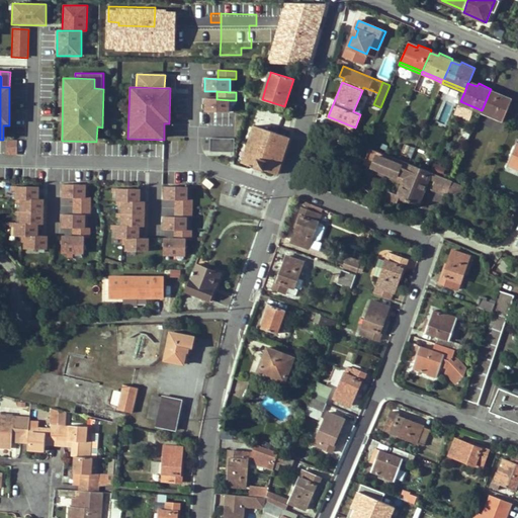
[(482,110),(491,114),(504,119),(507,111),(513,98),(500,92),(499,95),(490,91),(482,110)]
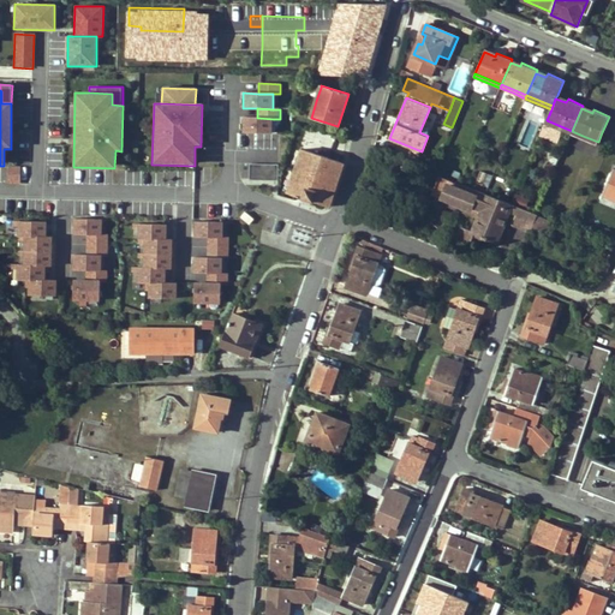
[(257,118),(243,118),(242,133),(272,135),(273,119),(257,118)]
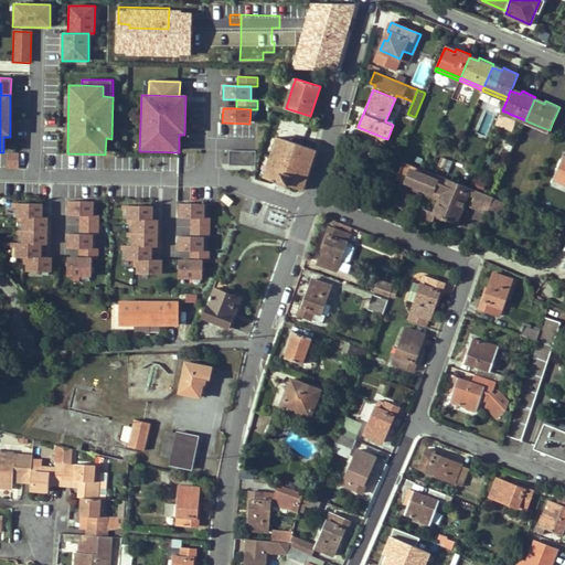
[(518,117),(502,110),(498,121),(513,128),(518,117)]
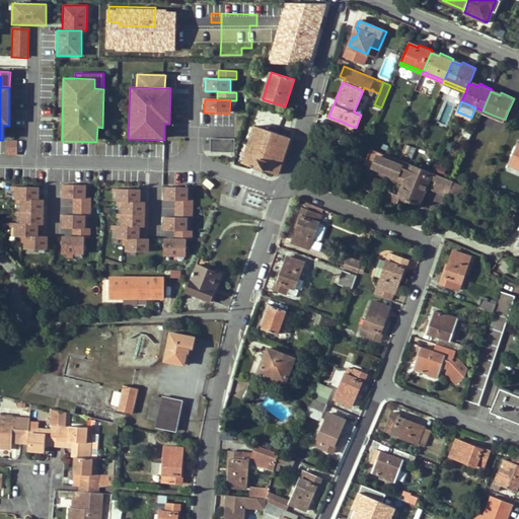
[(505,120),(492,115),(483,110),(482,113),(504,122),(505,120)]
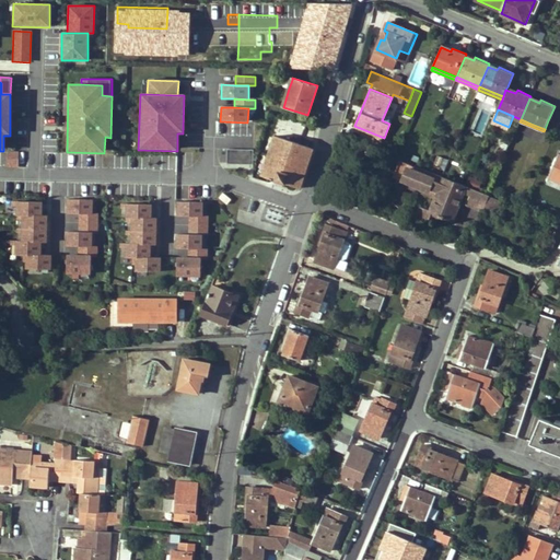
[(261,175),(277,181),(289,140),(275,136),(267,161),(261,175)]
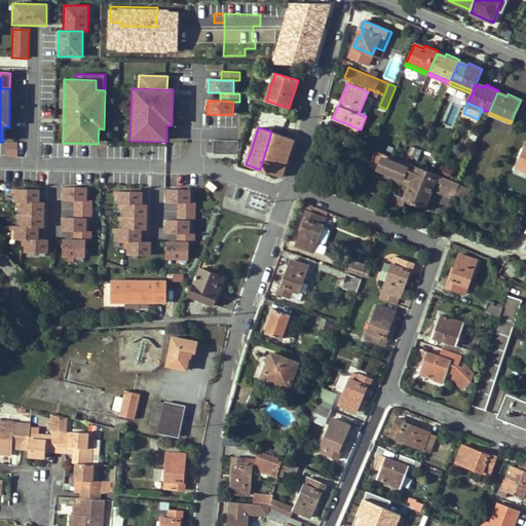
[(271,132),(260,170),(280,177),(294,140),(271,132)]
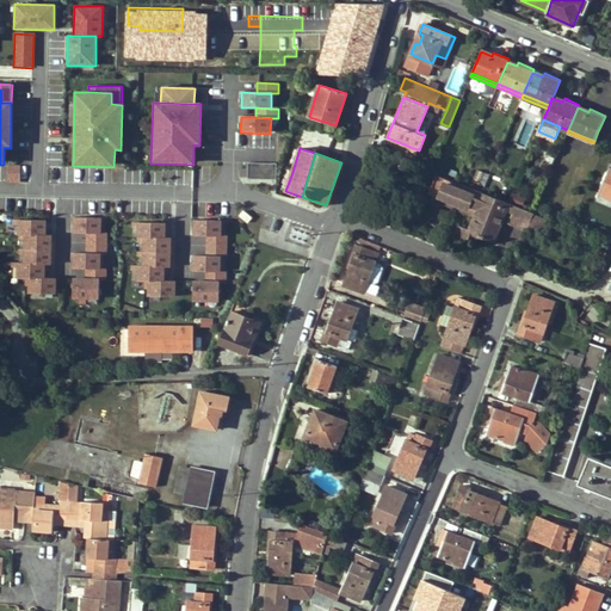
[(277,164),(248,164),(247,179),(277,180),(277,164)]
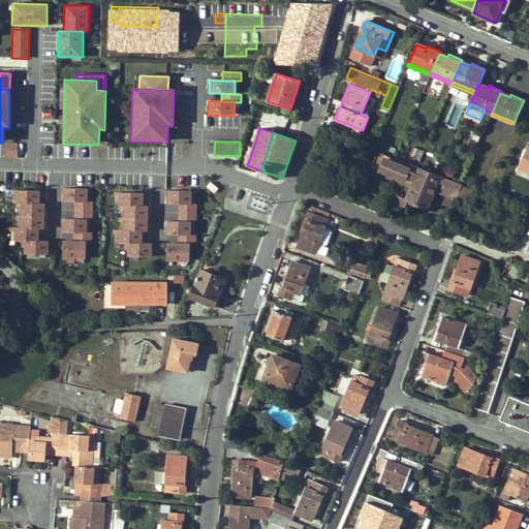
[(18,144),(6,144),(6,159),(18,159),(18,144)]
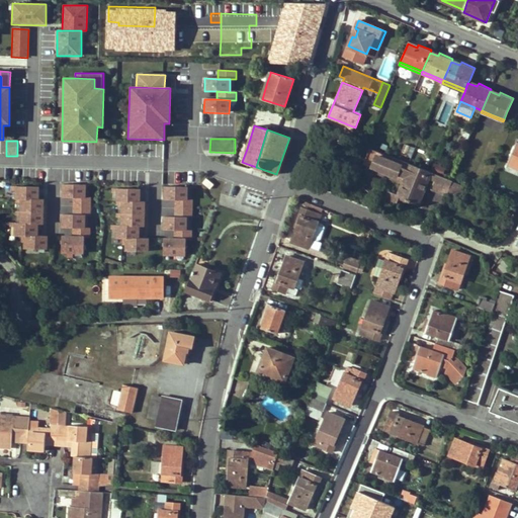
[(509,162),(517,166),(517,141),(517,142),(509,162)]
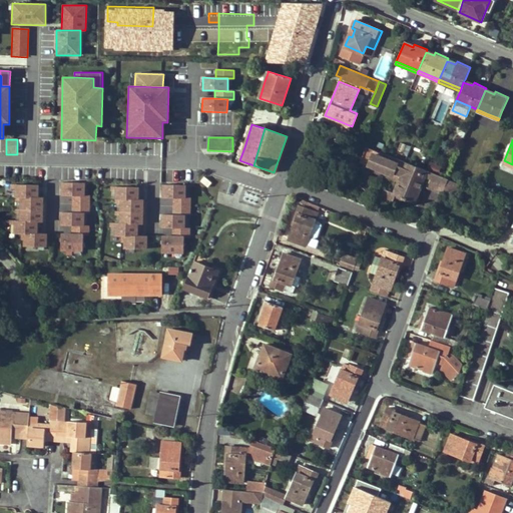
[(402,144),(399,152),(408,154),(410,146),(402,144)]
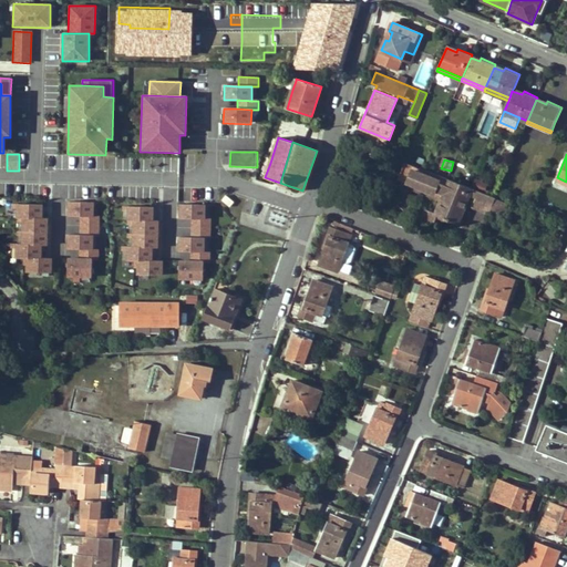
[(404,161),(398,177),(409,182),(433,192),(434,191),(443,194),(441,199),(435,213),(434,214),(436,215),(457,223),(466,200),(468,195),(476,197),(493,204),(491,210),(504,216),(508,203),(471,187),(447,178),(423,168),(423,169),(404,161)]
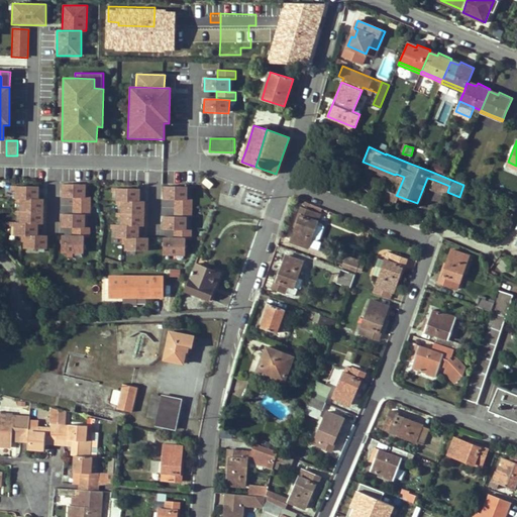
[(373,166),(371,170),(402,182),(404,177),(396,174),(395,175),(373,166)]
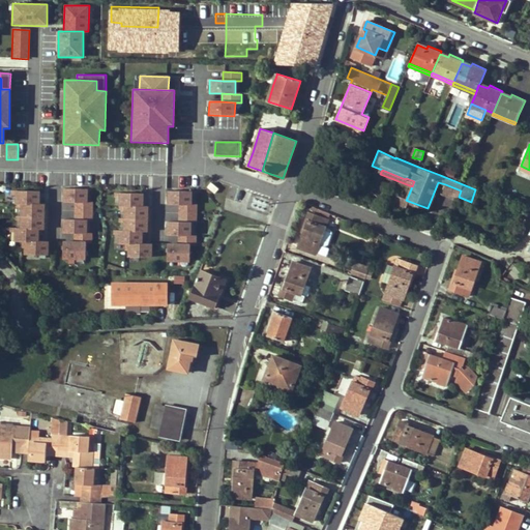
[(211,183),(207,188),(215,195),(218,189),(211,183)]
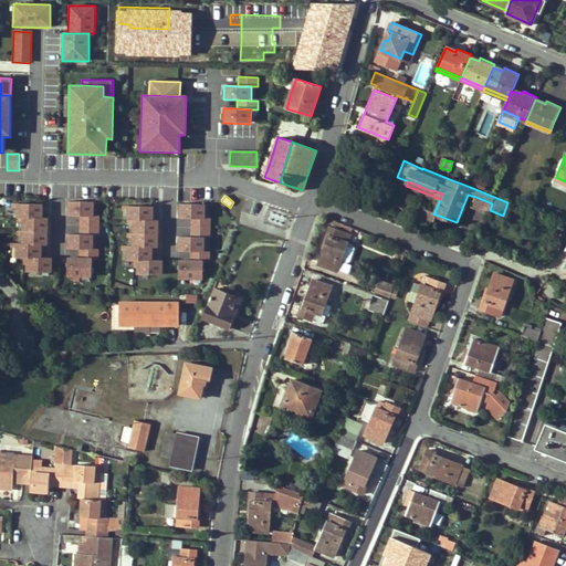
[(475,197),(473,203),(472,207),(489,212),(490,210),(492,203),(475,197)]
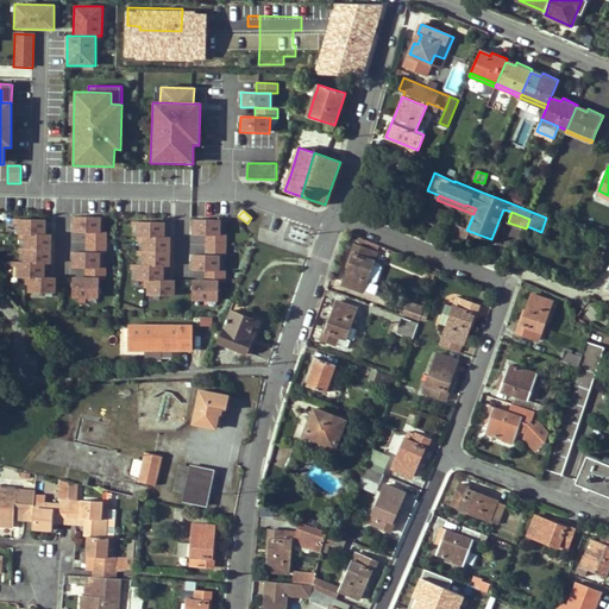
[(100,218),(73,218),(73,233),(86,233),(100,234),(100,218)]
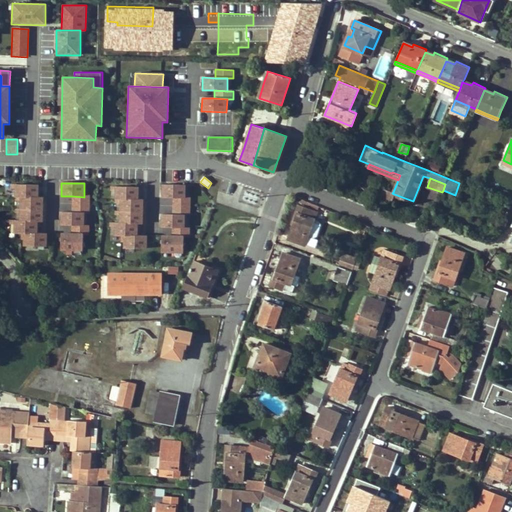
[(39,185),(15,184),(15,199),(19,199),(39,199),(39,185)]
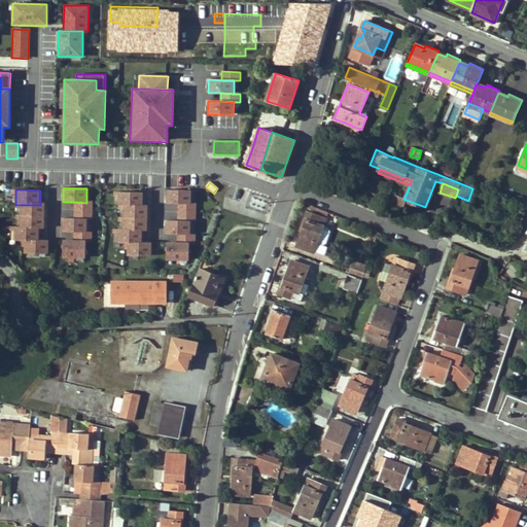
[(191,191),(166,190),(166,204),(178,205),(190,205),(191,191)]
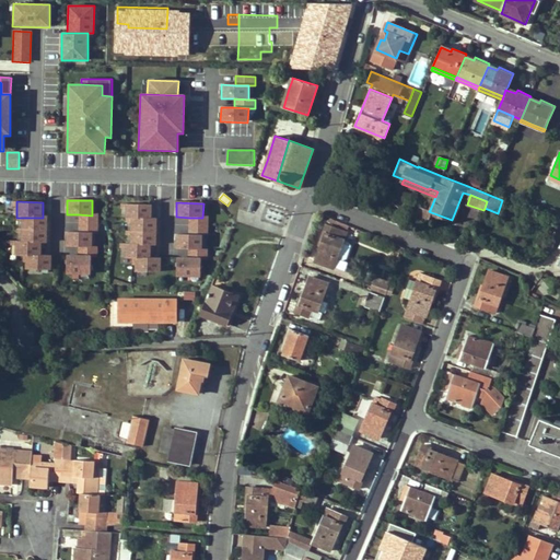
[(152,205),(125,205),(125,220),(130,220),(152,220),(152,205)]
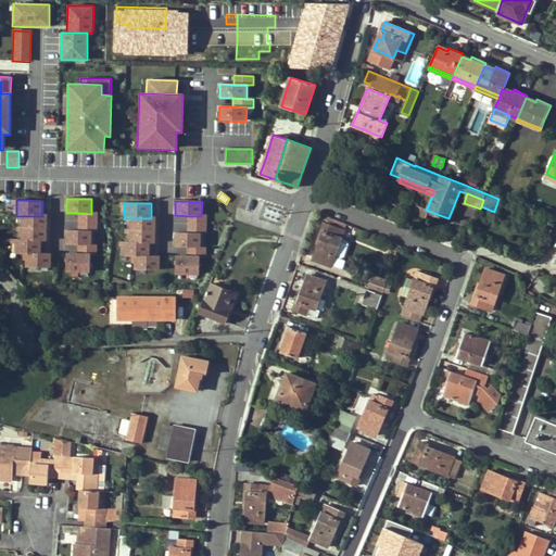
[(413,214),(425,219),(428,211),(426,210),(427,209),(417,204),(413,214)]
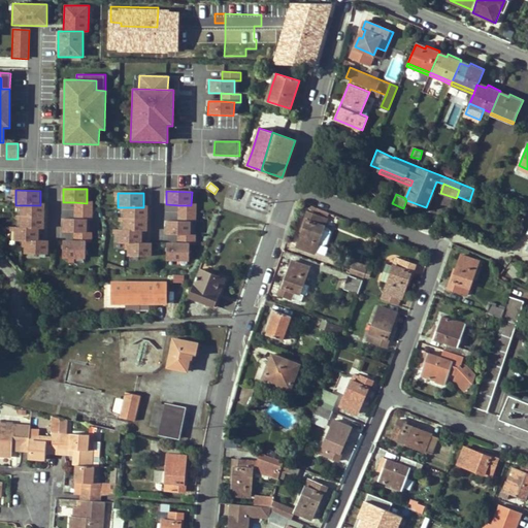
[(87,203),(74,202),(74,220),(86,220),(93,220),(93,203),(87,203)]
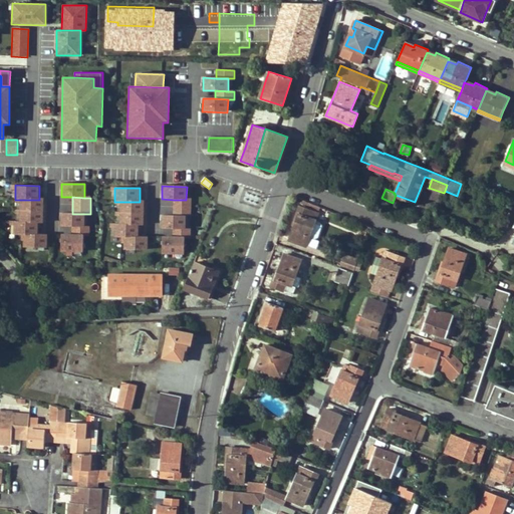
[(44,200),(39,200),(19,200),(19,211),(43,212),(44,200)]
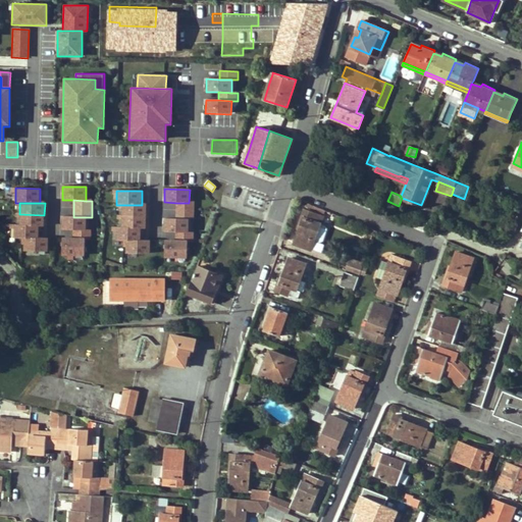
[(189,203),(176,203),(175,219),(186,219),(195,220),(195,203),(189,203)]
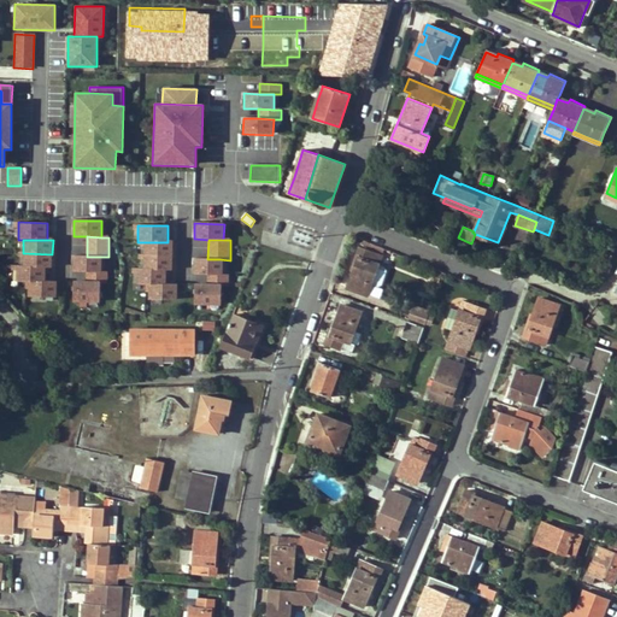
[(363,240),(360,248),(375,253),(377,246),(363,240)]
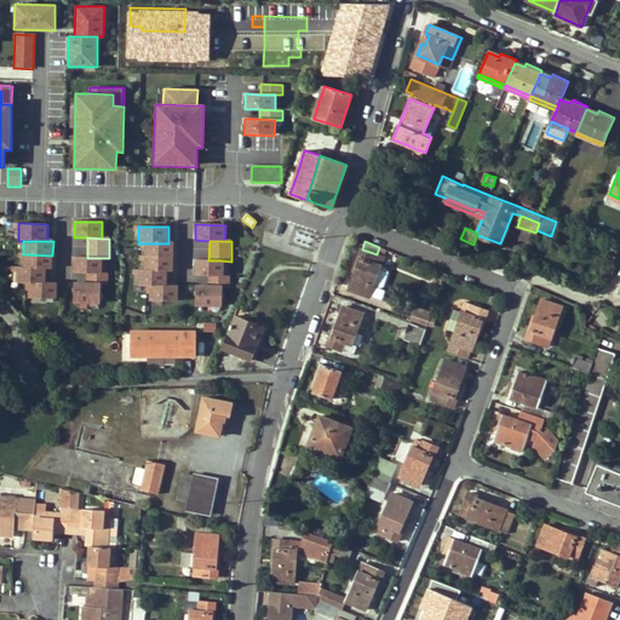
[(168,244),(144,244),(144,257),(173,257),(173,244),(168,244)]
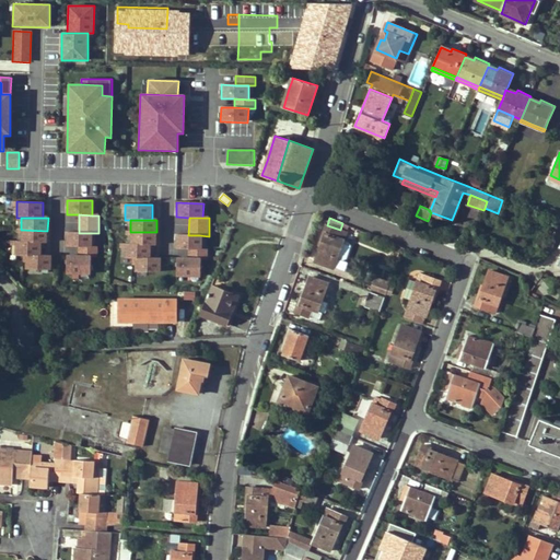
[(327,225),(321,242),(322,242),(315,261),(319,263),(329,266),(334,268),(345,241),(342,240),(346,233),(340,231),(340,230),(327,225)]
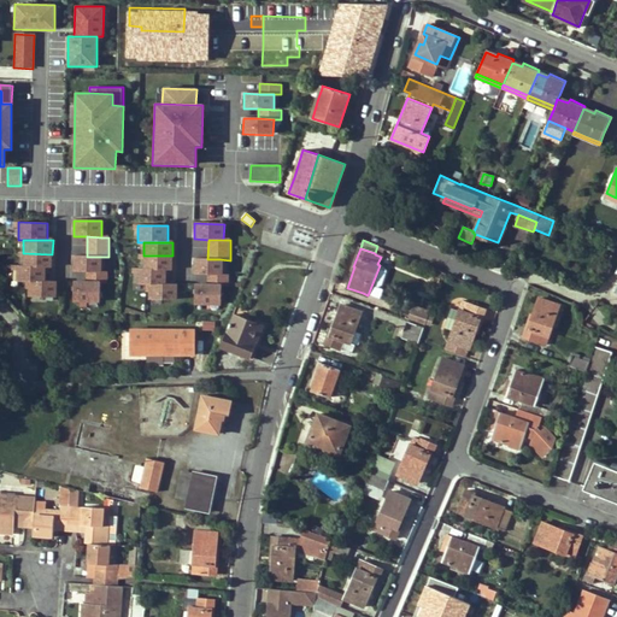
[(52,254),(23,253),(22,268),(47,268),(52,268),(52,254)]
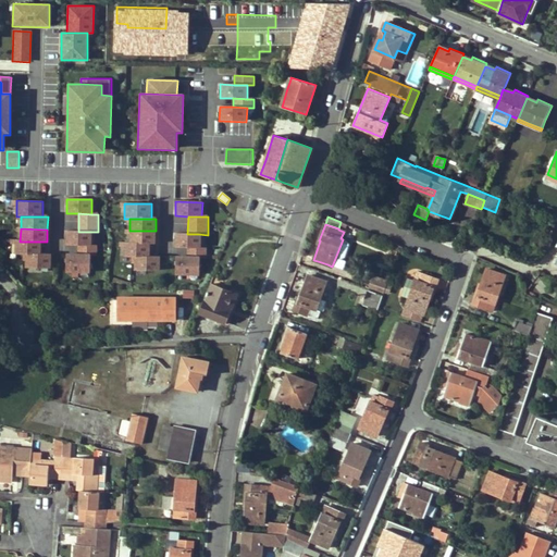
[(549,250),(555,232),(547,229),(541,247),(549,250)]
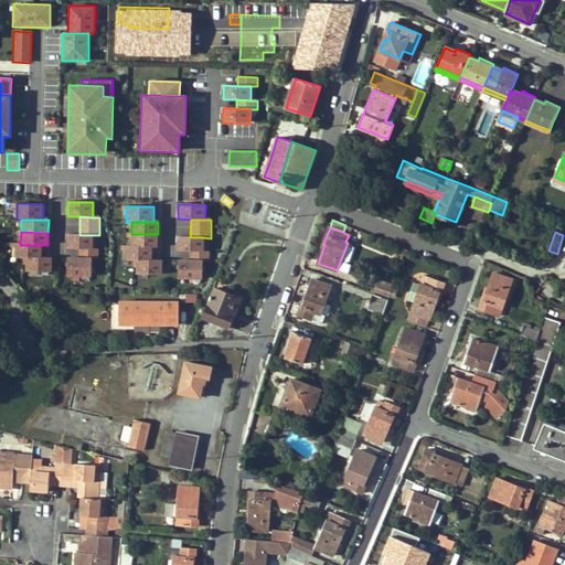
[(80,235),(66,234),(65,249),(78,249),(92,249),(92,235),(80,235)]
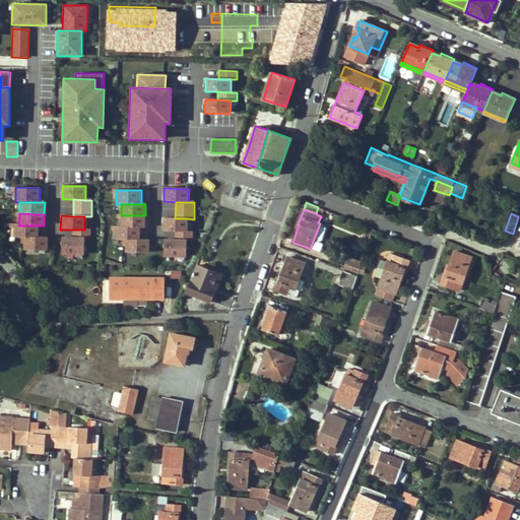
[(145,215),(121,215),(121,226),(141,228),(145,228),(145,215)]
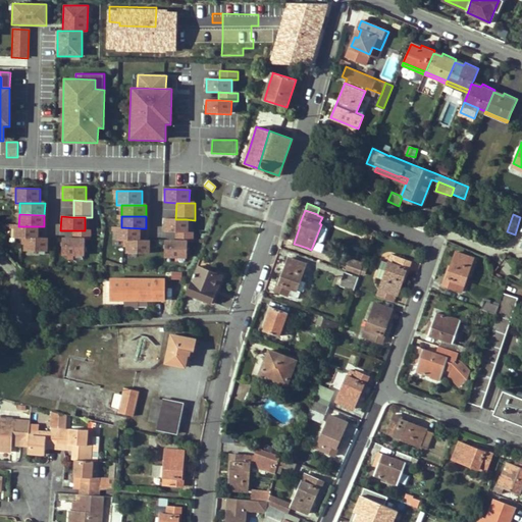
[(175,219),(164,219),(164,232),(175,233),(185,233),(186,219),(175,219)]
